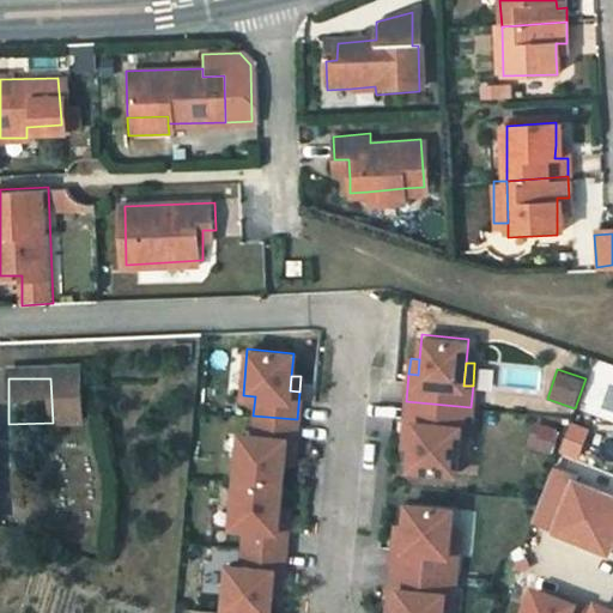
[(96,445),(95,378),(50,378),(53,423),(54,447),(96,445)]
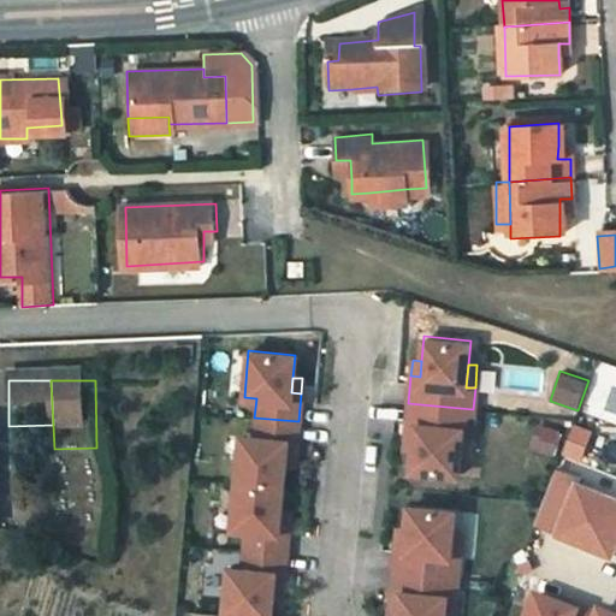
[(594,406),(600,385),(588,383),(581,402),(594,406)]
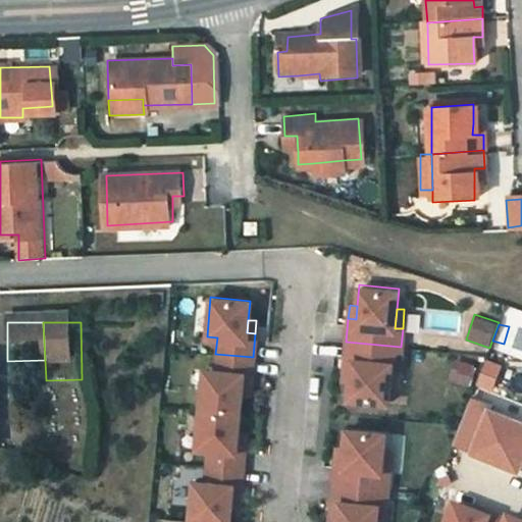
[(401,347),(346,342),(344,365),(352,366),(351,379),(349,399),(387,402),(389,382),(392,363),(399,364),(401,347)]
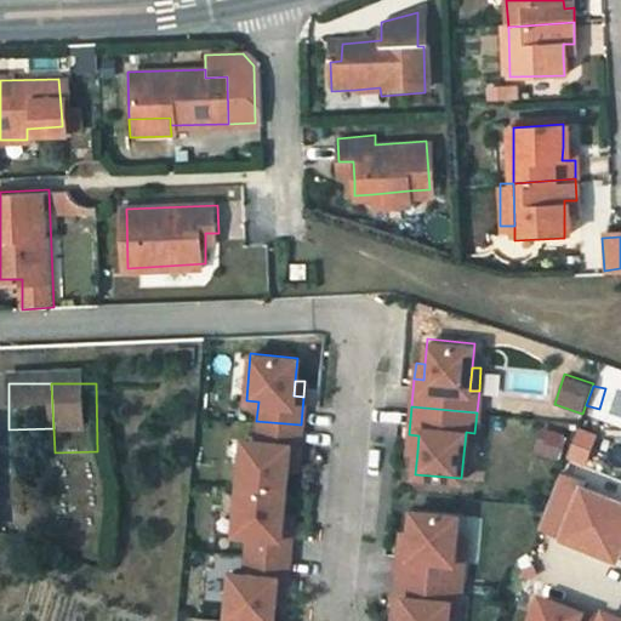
[(301,425),(256,421),(255,439),(241,439),(238,485),(285,490),(288,467),(289,453),(298,453),(301,425)]
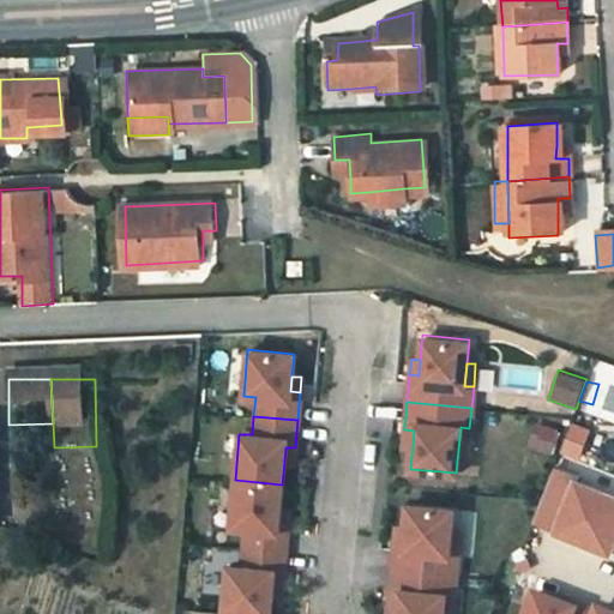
[(461,427),(458,450),(468,451),(469,428),(461,427)]
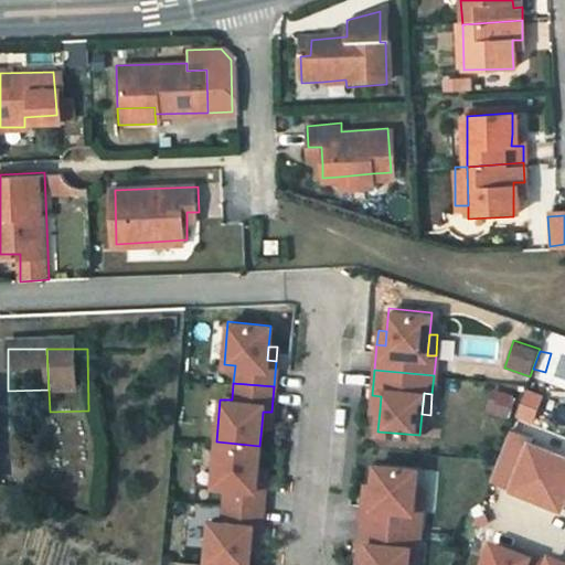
[(381,396),(372,395),(371,409),(380,411),(381,396)]
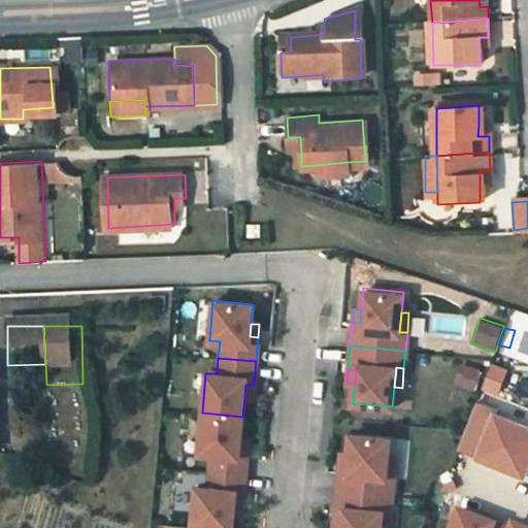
[(244,397),(252,398),(254,385),(245,385),(244,397)]
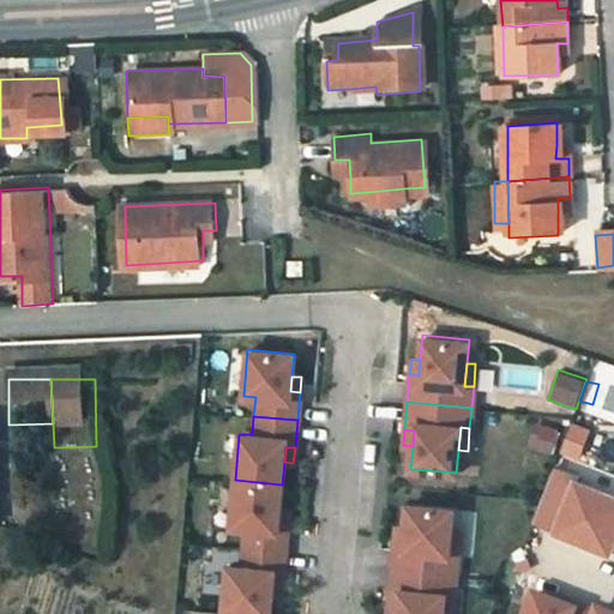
[(578,474),(554,464),(533,519),(611,549),(613,541),(613,492),(577,477),(578,474)]
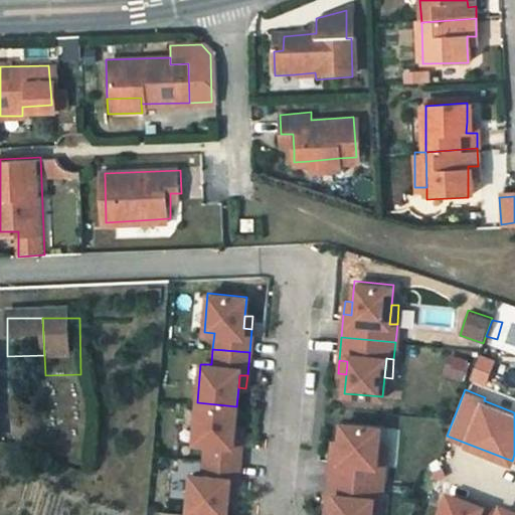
[(236,406),(197,402),(193,442),(204,443),(203,459),(238,463),(240,439),(233,439),(234,425),(236,406)]
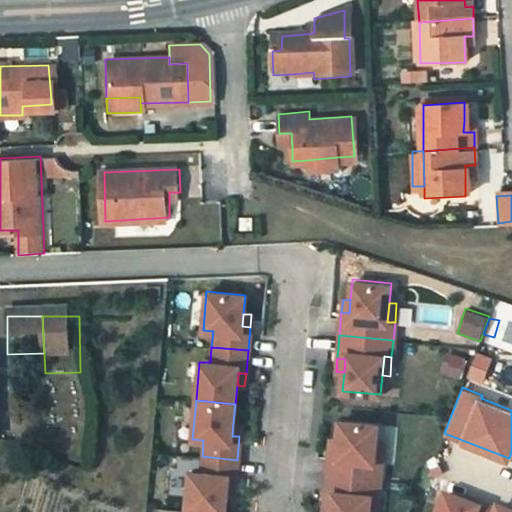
[(377,424),(339,421),(337,439),(336,452),(328,451),(326,474),(380,479),(381,463),(374,462),(376,443),(377,424)]
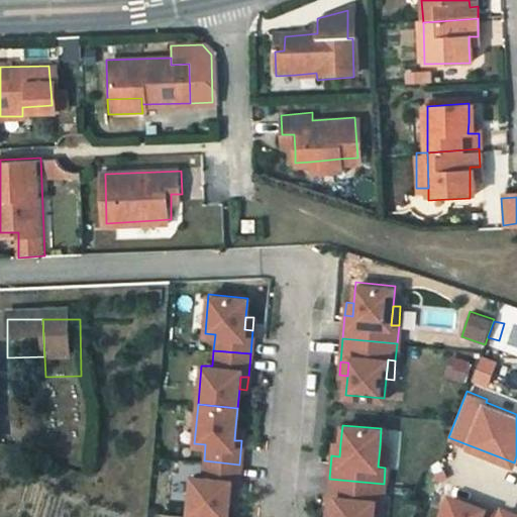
[(241,440),(242,428),(235,427),(234,440),(241,440)]
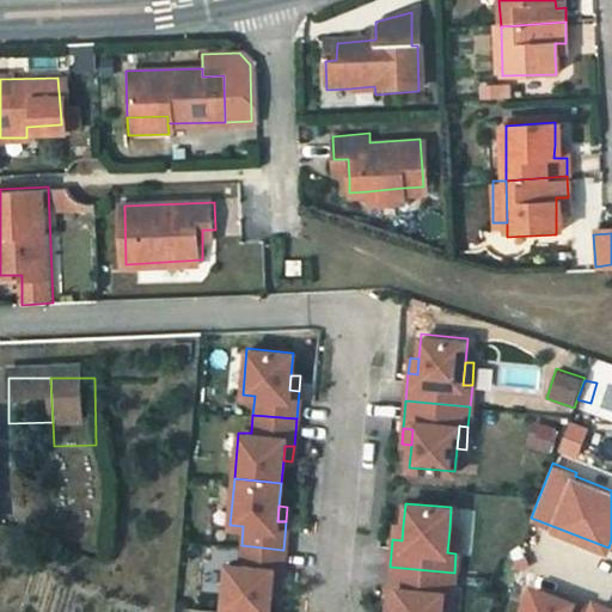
[(402,540),(403,525),(395,525),(392,539),(402,540)]
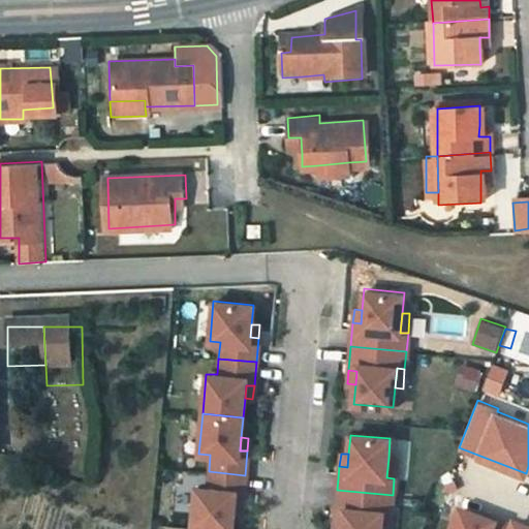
[(396,459),(389,458),(386,477),(394,478),(396,459)]
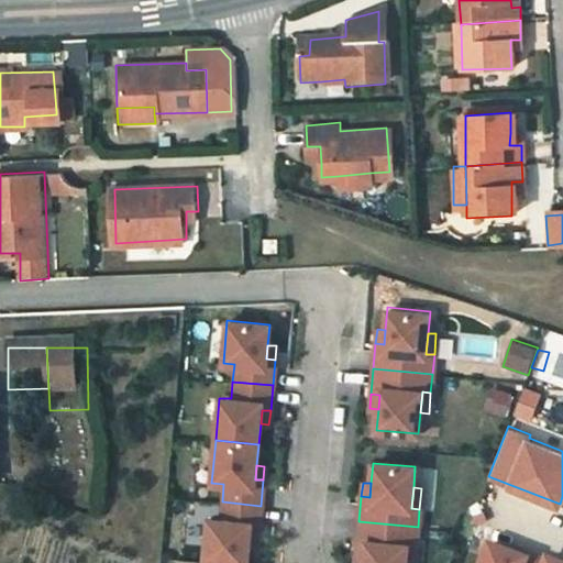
[(261,506),(222,501),(220,519),(208,518),(205,561),(217,562),(232,562),(246,562),(249,544),(250,530),(258,531),(261,506)]
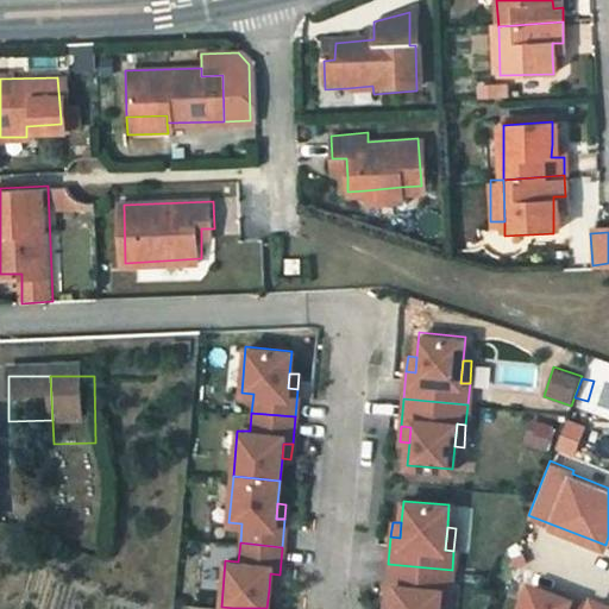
[(452,570),(388,564),(385,592),(394,592),(393,607),(393,608),(439,608),(441,589),(450,590),(452,570)]
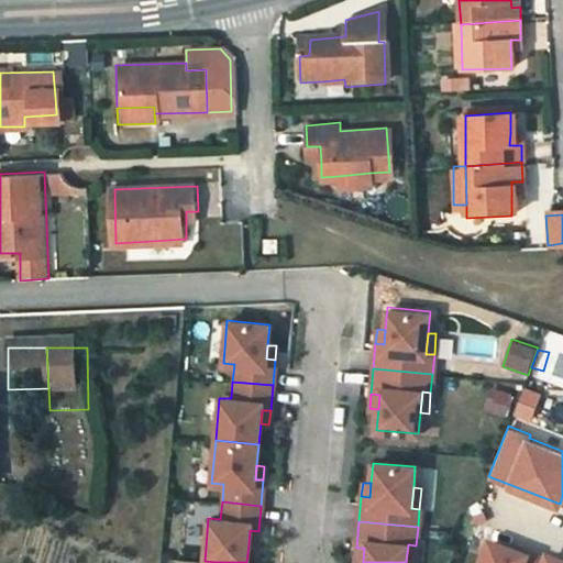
[(250,530),(249,544),(257,544),(258,531),(250,530)]
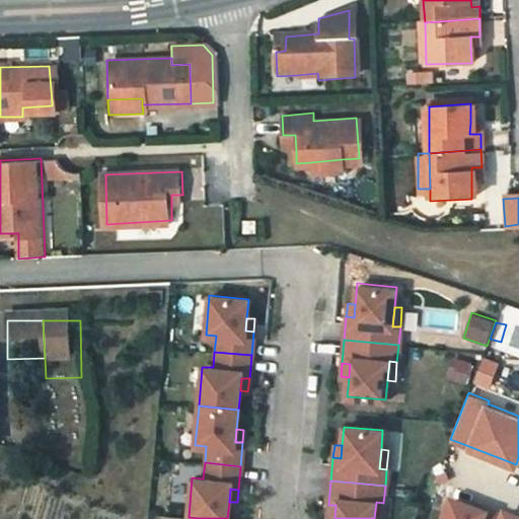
[(472,506),(451,498),(442,518),(518,518),(518,515),(505,511),(504,513),(488,507),(486,512),(472,506)]
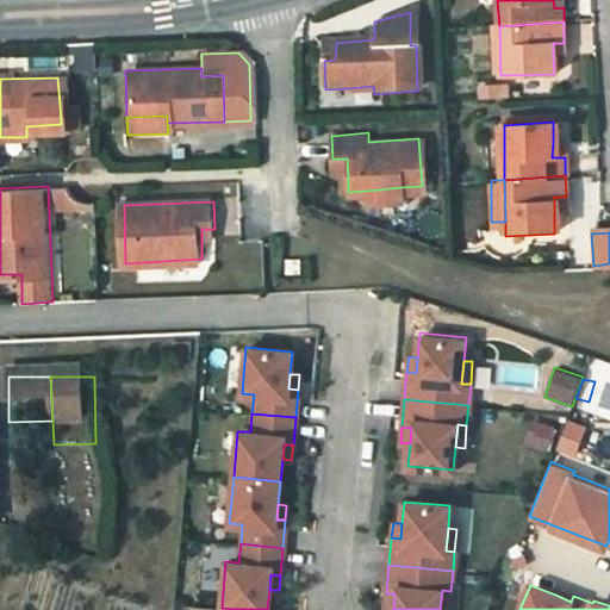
[(442,590),(440,609),(448,609),(450,591),(442,590)]
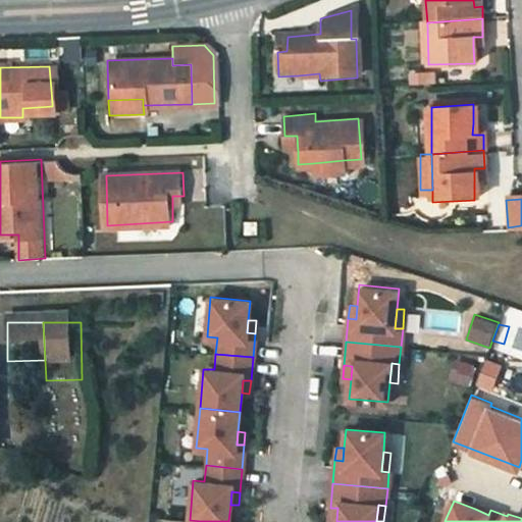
[(476,505),(475,509),(488,515),(490,510),(476,505)]
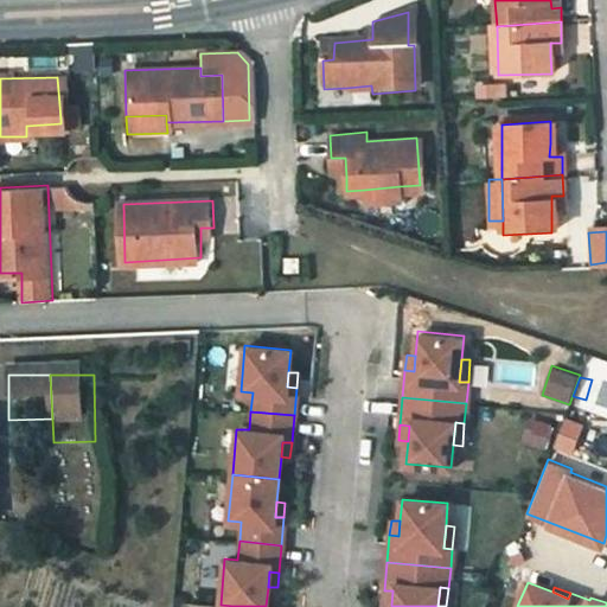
[(393,590),(384,590),(383,605),(391,605),(393,590)]
